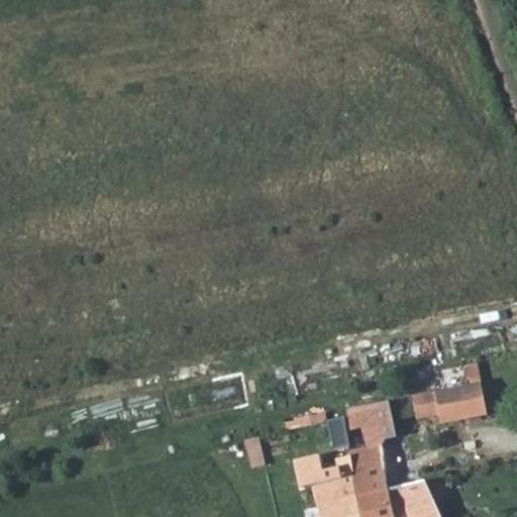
[(482,383),(435,392),(439,412),(441,423),(488,414),(482,383)]
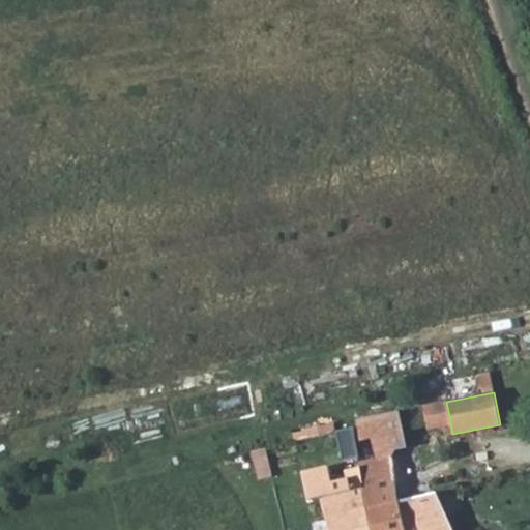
[(446,402),(421,406),(425,428),(450,422),(446,402)]
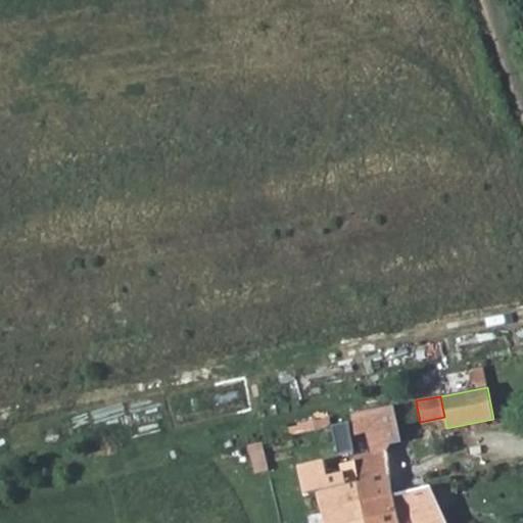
[(352,465),(364,522),(398,522),(393,493),(385,454),(391,445),(400,443),(392,407),(351,416),(355,434),(366,431),(370,455),(350,459),(352,465)]
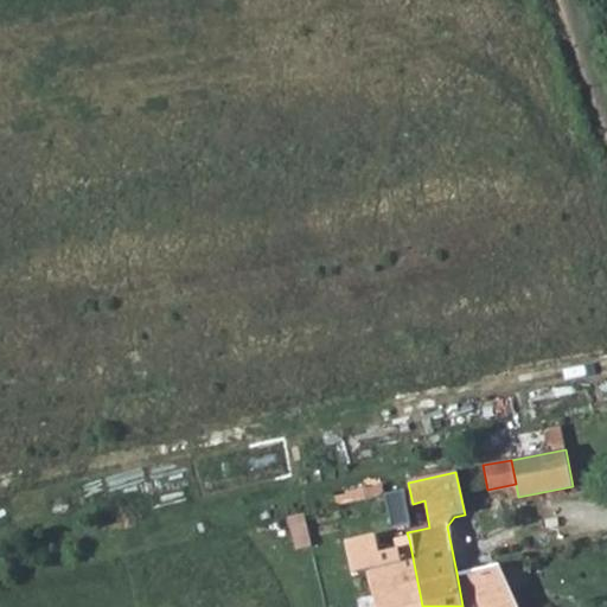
[(375,606),(422,606),(409,540),(394,543),(396,553),(381,555),(377,540),(346,545),(353,574),(368,572),(375,606)]
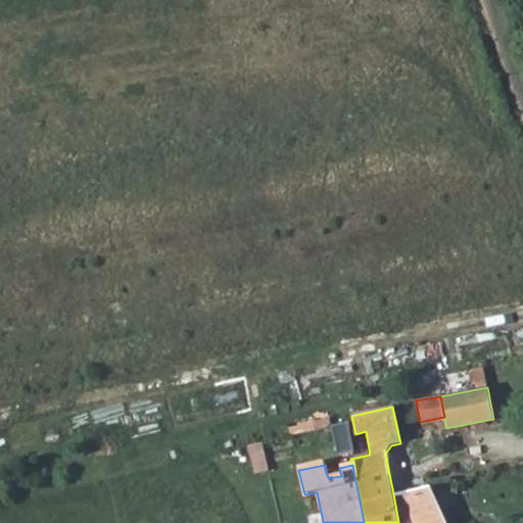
[(440,512),(456,506),(444,483),(428,486),(440,512)]
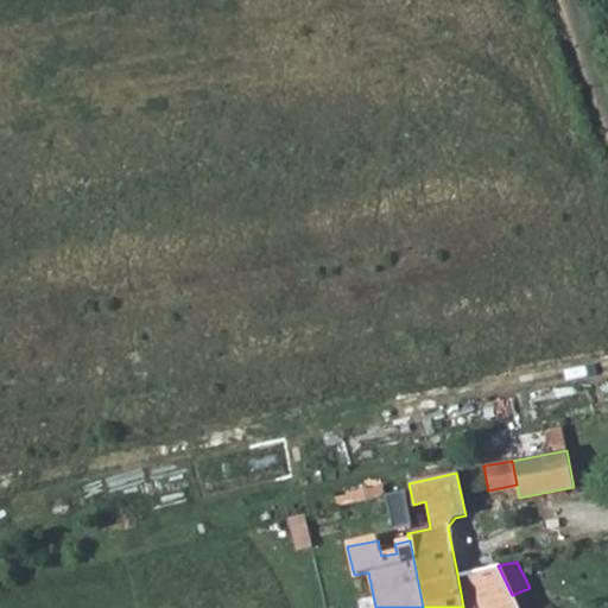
[(517,607),(512,595),(498,565),(457,574),(463,607),(517,607)]
